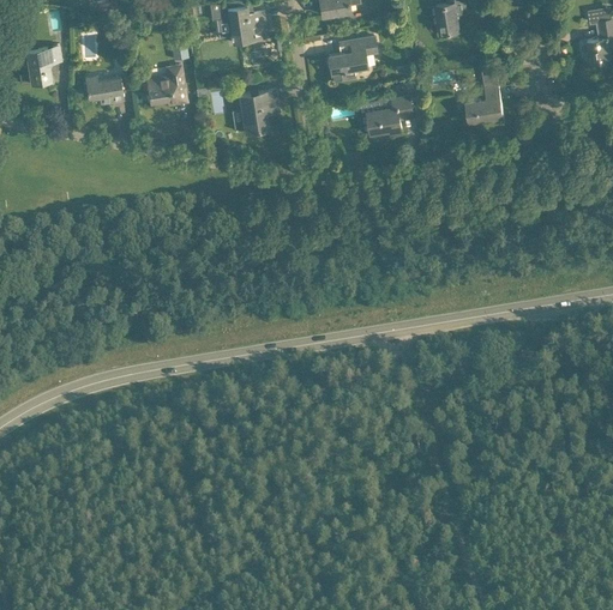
[(104,0),(106,2),(90,5),(91,14),(118,10),(115,0),(104,0)]
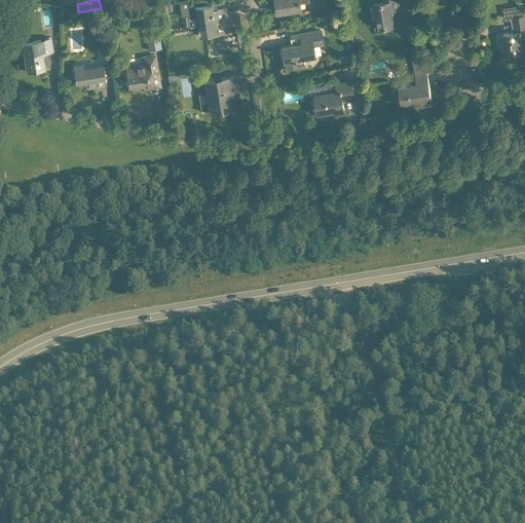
[(212,0),(181,5),(182,19),(196,16),(200,38),(218,36),(218,32),(217,25),(224,24),(225,31),(226,35),(231,34),(227,10),(218,12),(214,12),(212,0)]
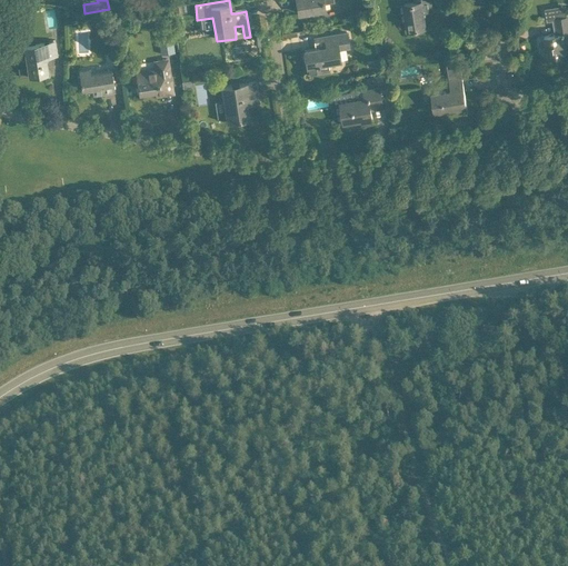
[(297,0),(300,16),(310,15),(326,11),(325,5),(335,3),(334,0),(297,0)]
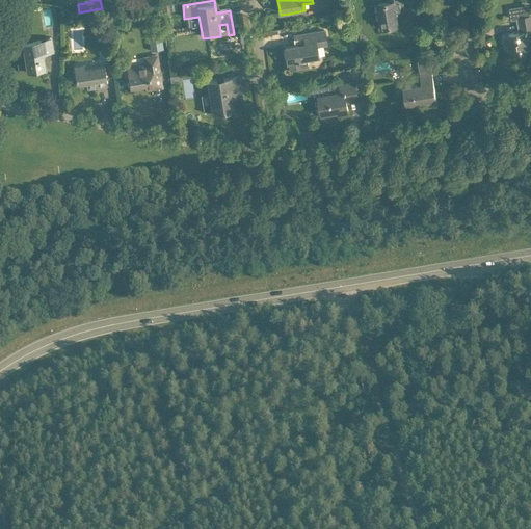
[(379,7),(374,8),(376,23),(379,23),(381,22),(382,30),(386,29),(388,29),(398,28),(396,12),(404,11),(402,0),(389,0),(390,4),(379,5),(379,7)]
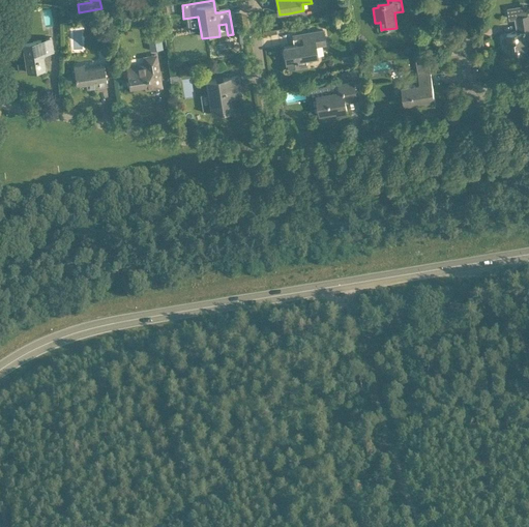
[(519,34),(508,36),(511,56),(528,53),(528,10),(528,9),(520,11),(520,9),(509,11),(511,22),(517,21),(518,27),(519,34)]
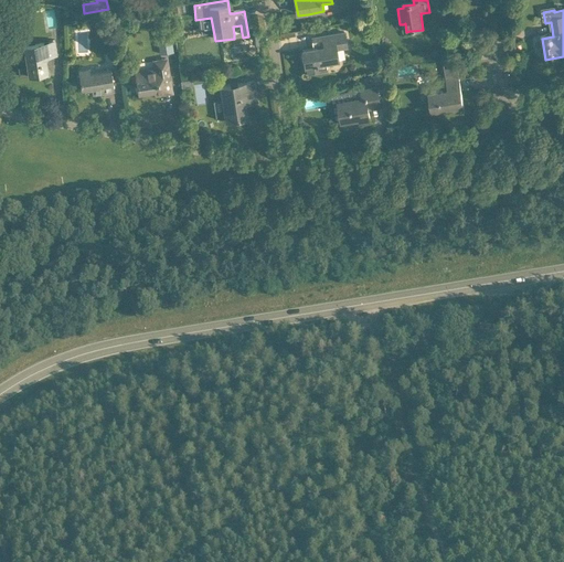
[(171,35),(158,36),(161,56),(174,54),(172,46),(171,35)]
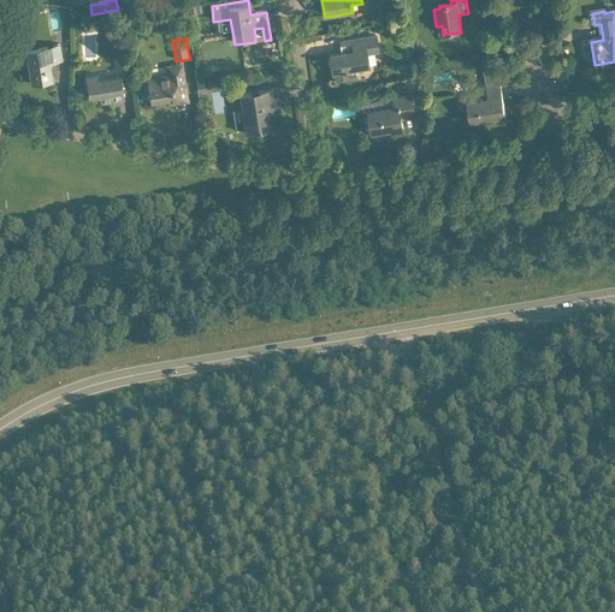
[(342,55),(331,58),(335,82),(346,79),(346,82),(358,81),(356,71),(370,69),(367,57),(366,49),(378,48),(377,39),(365,40),(353,42),(355,53),(342,55)]
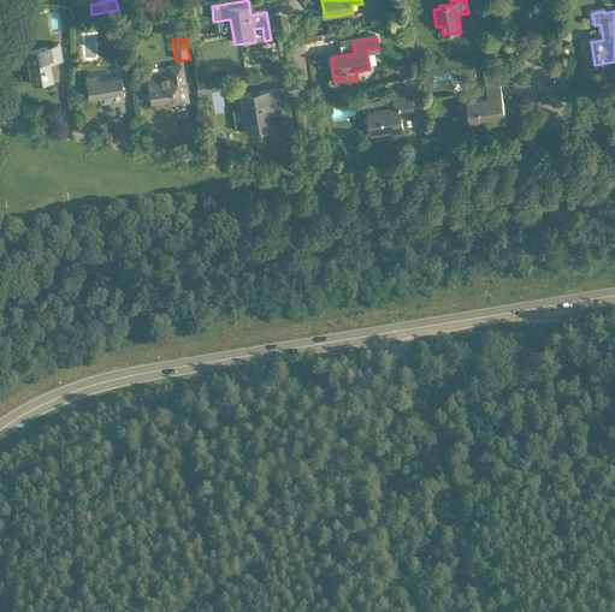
[(61,47),(28,53),(34,84),(53,81),(49,65),(64,63),(61,47)]
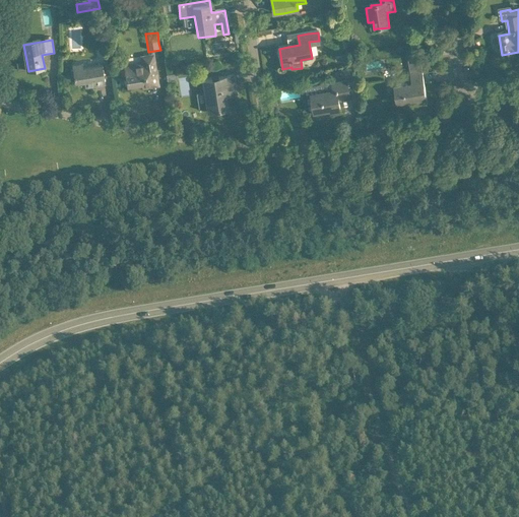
[(144,66),(126,69),(128,79),(127,79),(127,82),(128,82),(129,87),(142,85),(143,89),(151,88),(159,87),(157,77),(154,57),(143,59),(144,66)]
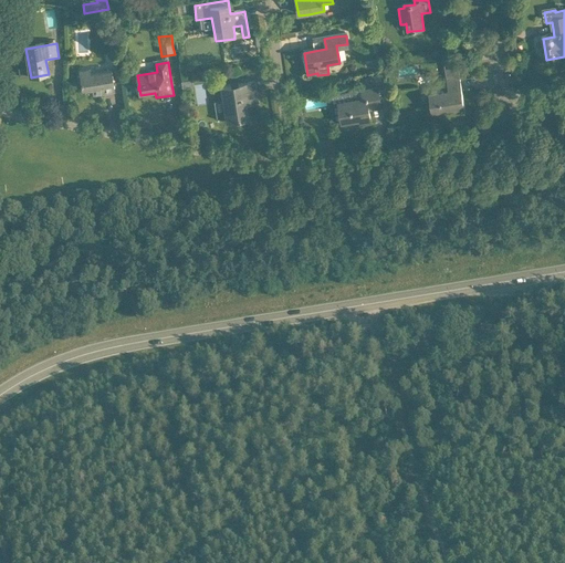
[(450,92),(430,95),(433,114),(466,108),(461,81),(458,63),(445,65),(448,83),(449,85),(450,92)]
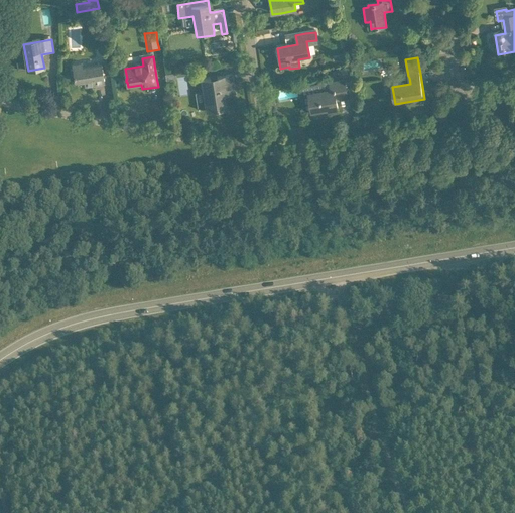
[(74,71),(71,72),(72,77),(74,76),(76,85),(85,83),(86,89),(106,86),(104,76),(102,66),(83,69),(83,65),(73,67),(74,71)]
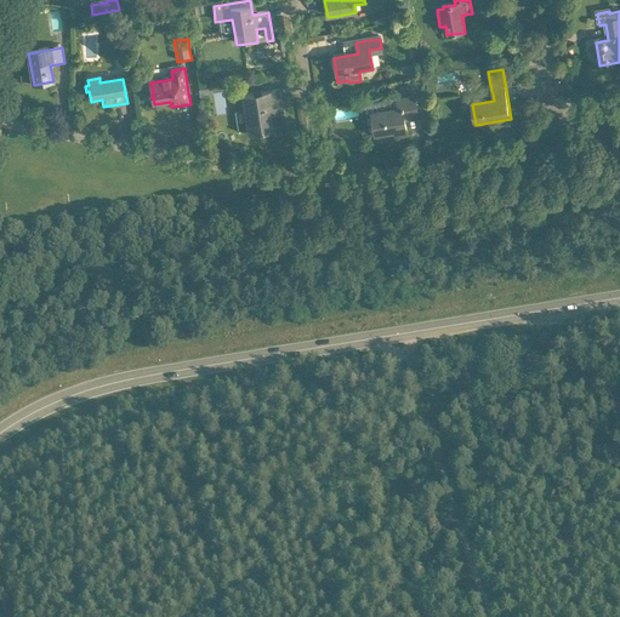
[(280,91),(244,97),(245,113),(249,133),(249,135),(272,132),(269,116),(284,114),(284,113),(282,113),(280,107),(283,106),(280,91)]
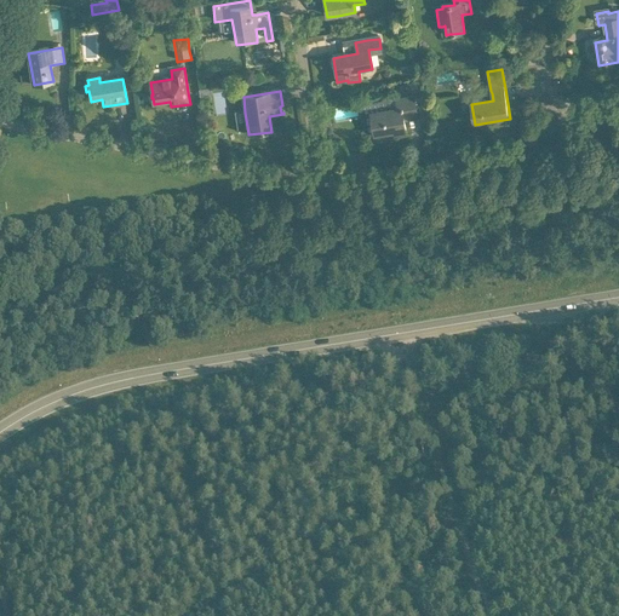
[(399,101),(361,108),(364,108),(368,134),(366,134),(366,136),(376,133),(376,134),(376,136),(377,136),(396,132),(396,136),(397,137),(407,134),(406,124),(405,119),(418,116),(418,120),(419,120),(416,99),(399,102),(399,101)]
